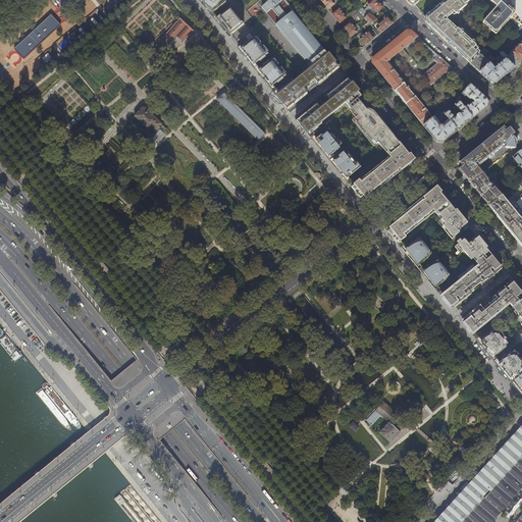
[(198,0),(204,7),(210,15),(216,22),(224,33),(229,39),(232,36),(231,35),(244,24),(230,7),(217,17),(213,13),(226,3),(223,0),(198,0)]
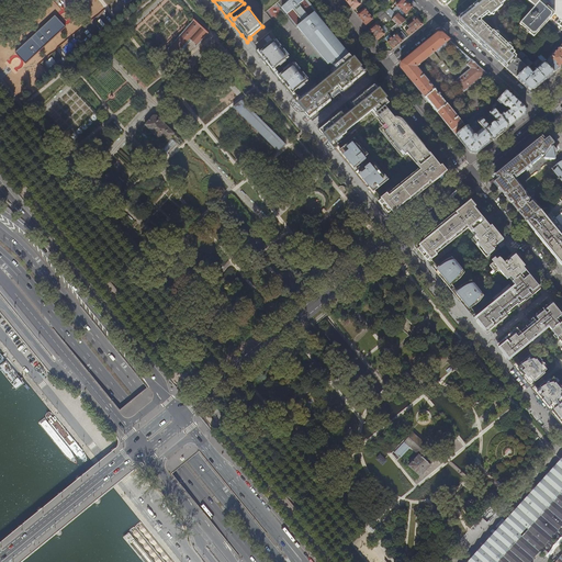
[(311,9),(310,7),(308,8),(303,1),(304,0),(291,0),(282,8),(288,14),(294,9),(304,21),(298,26),(328,65),(340,55),(345,52),(340,46),(341,46),(336,40),(332,33),(330,34),(327,30),(328,29),(327,27),(319,18),(311,9)]
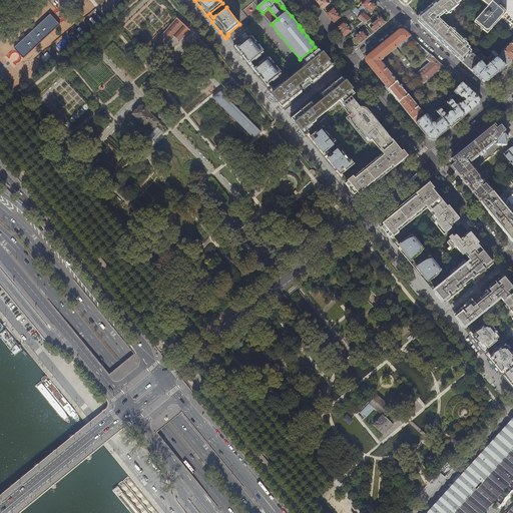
[(330,4),(326,0),(325,0),(319,5),(322,8),(323,9),(330,4)]
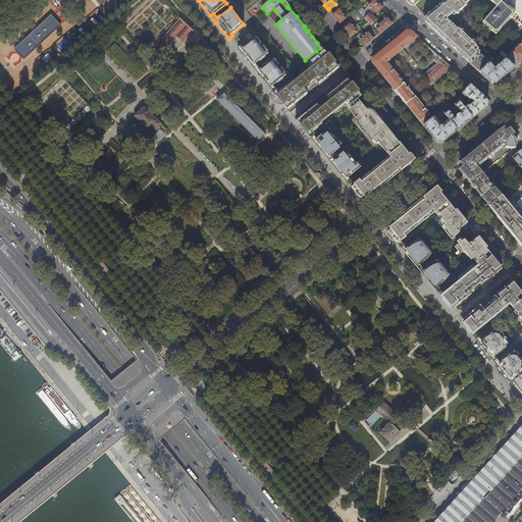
[(369,13),(373,9),(378,2),(375,0),(372,0),(368,5),(369,5),(365,10),(362,8),(358,12),(364,18),(369,13)]
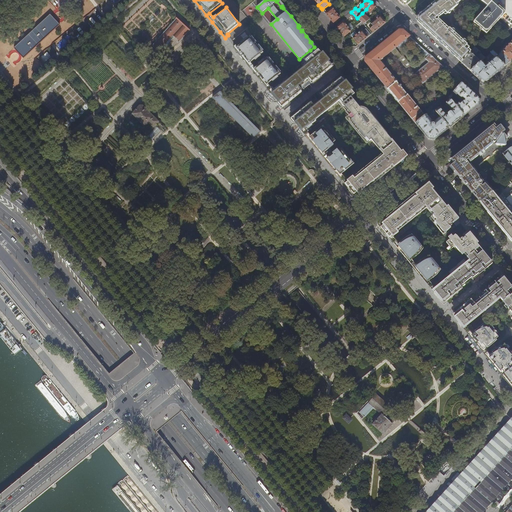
[(447,26),(440,18),(444,14),(447,14),(448,13),(449,13),(451,11),(458,6),(457,5),(458,4),(458,3),(461,0),(481,0),(487,5),(488,4),(489,5),(491,2),(493,0),(432,0),(430,2),(430,3),(416,14),(416,19),(424,26),(433,34),(442,43),(451,51),(455,56),(459,59),(460,61),(462,59),(464,58),(463,57),(470,51),(470,50),(470,49),(468,45),(467,44),(466,43),(466,42),(466,40),(464,38),(463,37),(461,37),(455,32),(454,31),(453,27),(452,26),(450,27),(448,25),(447,26)]
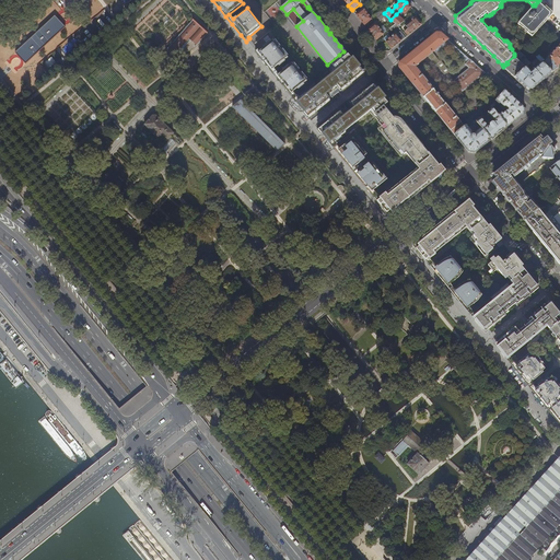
[(409,6),(406,2),(400,10),(405,14),(411,7),(409,6)]
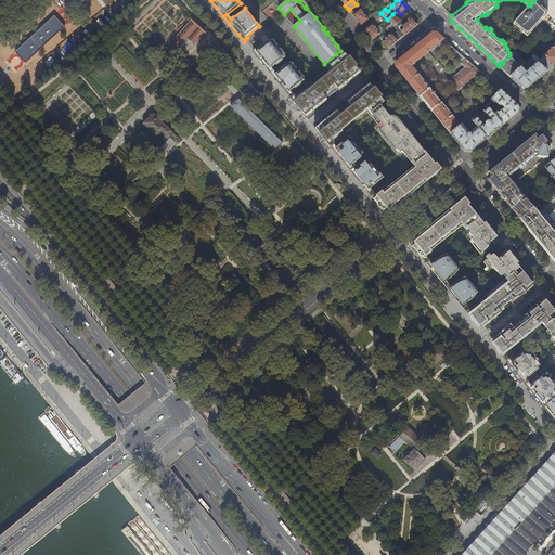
[(528,37),(539,25),(549,14),(540,7),(539,8),(532,2),(530,5),(514,25),(528,37)]
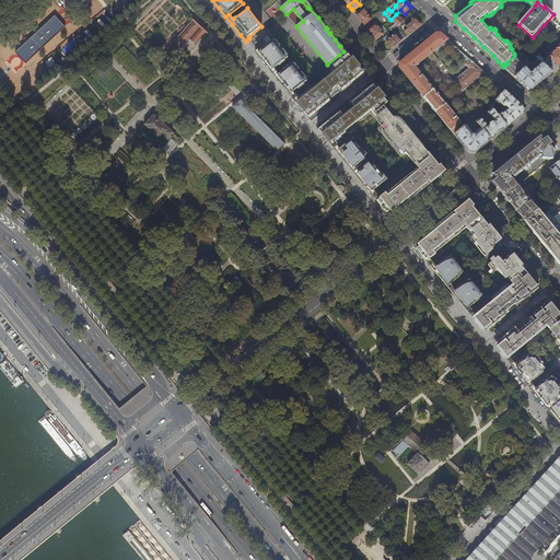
[(303,21),(293,9),(287,14),(286,15),(295,27),(296,26),(303,21)]
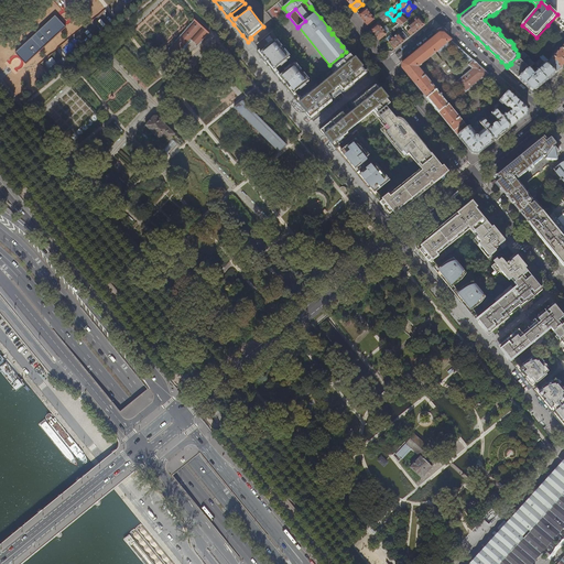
[(364,21),(370,14),(367,9),(358,15),(360,17),(364,21)]
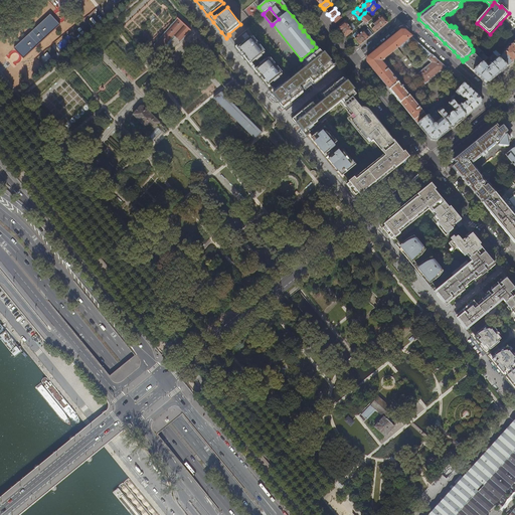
[(359,18),(353,12),(348,16),(350,19),(353,17),(357,20),(359,18)]
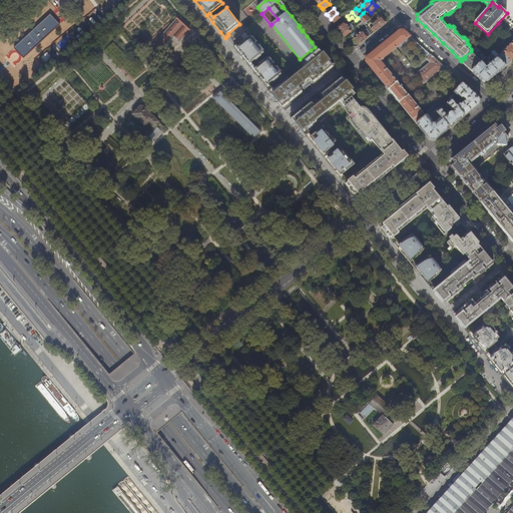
[(341,18),(337,13),(331,19),(333,21),(334,23),(341,18)]
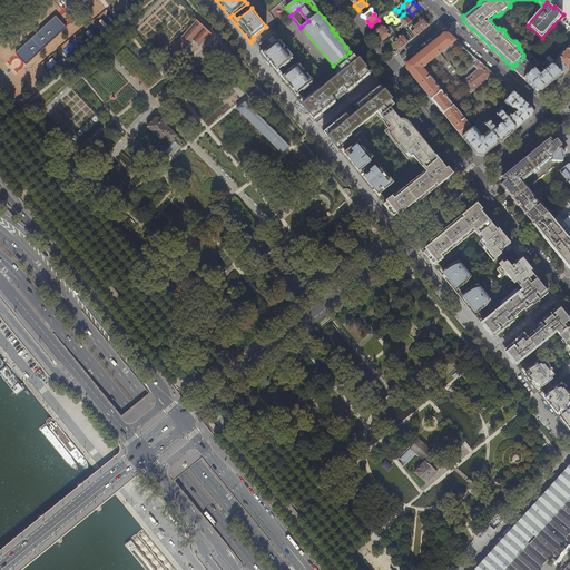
[(397,20),(403,25),(405,27),(412,21),(403,15),(397,20)]
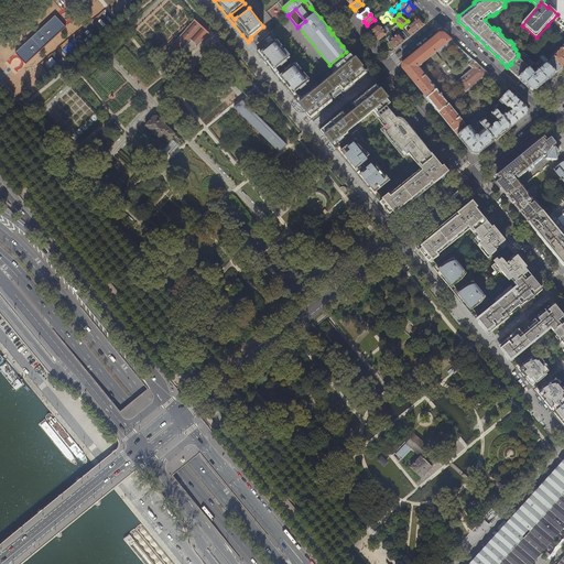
[(420,18),(414,22),(420,29),(425,24),(420,18)]
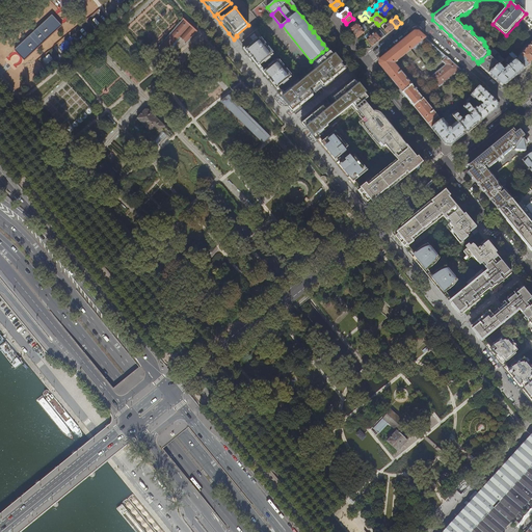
[(194,30),(181,18),(155,48),(162,55),(164,53),(167,53),(170,53),(171,51),(174,50),(176,50),(178,48),(183,42),(184,43),(194,30)]
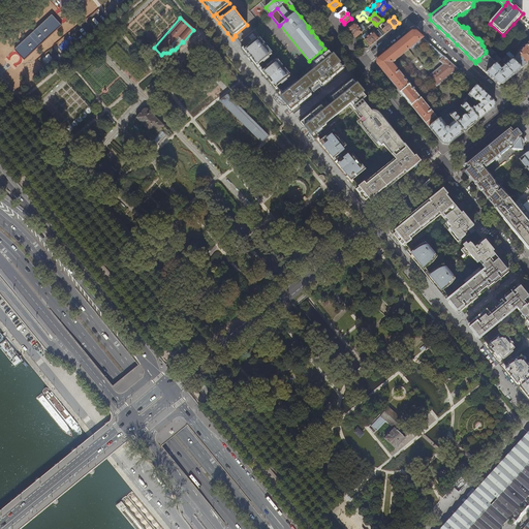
[(389,31),(394,27),(389,21),(384,24),(386,27),(383,30),(386,33),(389,31)]
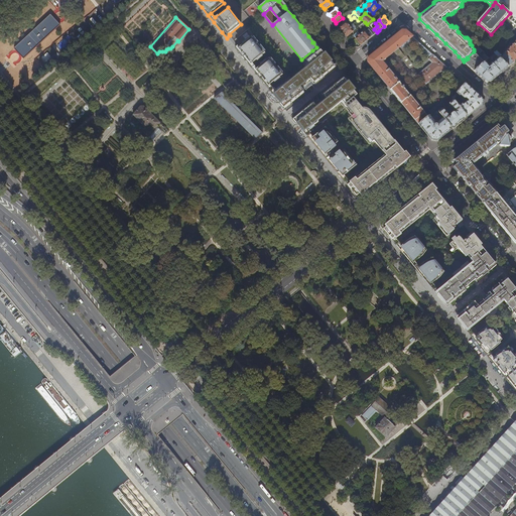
[(344,32),(351,27),(347,22),(340,27),(341,29),(344,32)]
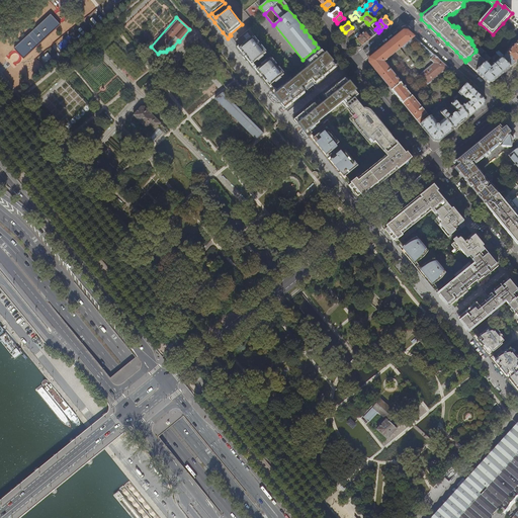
[(356,31),(352,27),(345,32),(347,35),(349,37),(356,31)]
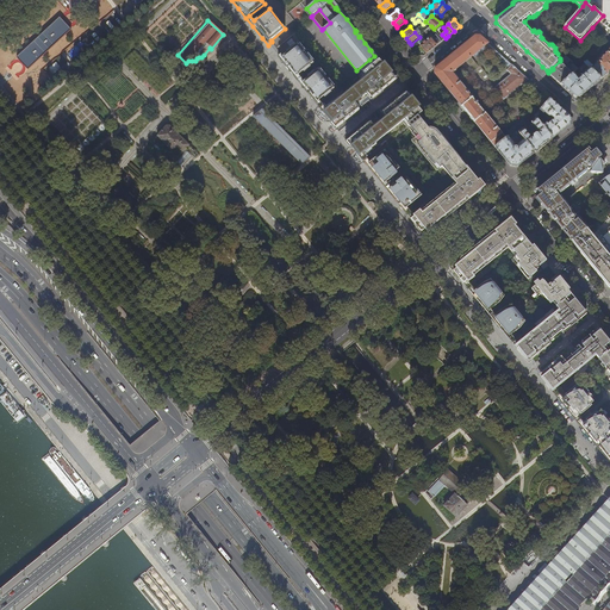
[(433,37),(427,42),(433,49),(437,44),(441,42),(436,35),(434,38),(433,37)]
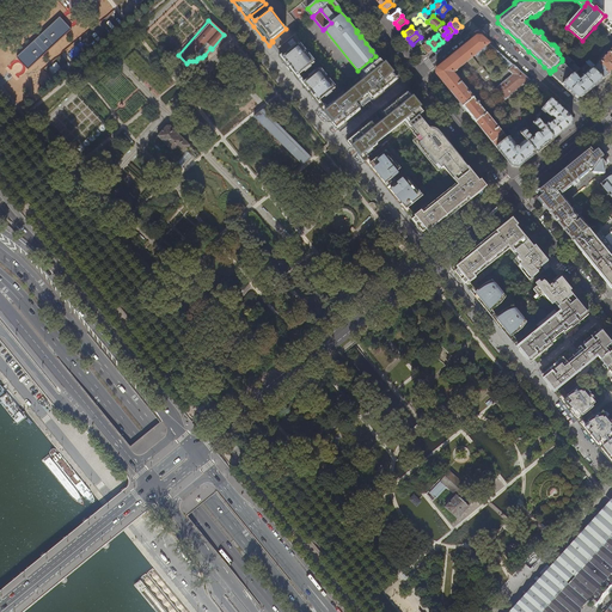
[(497,148),(507,140),(454,73),(467,62),(476,72),(477,71),(485,80),(491,75),(483,66),(482,67),(475,56),(490,44),(482,37),(477,37),(436,69),(436,74),(444,83),(475,121),(477,124),(497,148)]
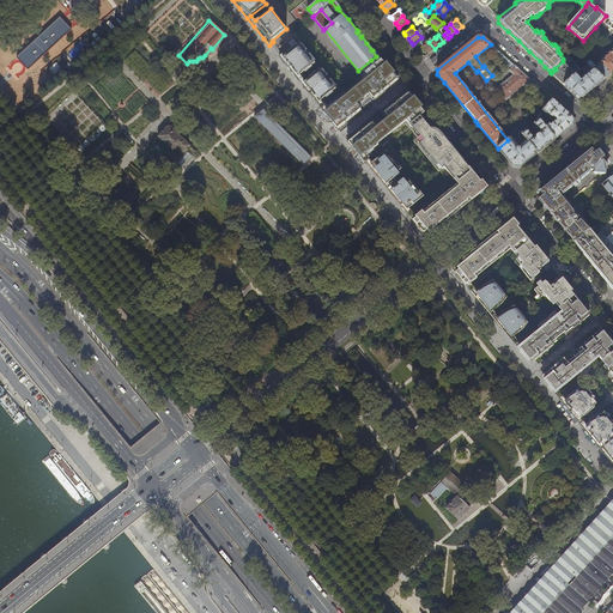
[(429,54),(435,49),(429,42),(423,46),(429,54)]
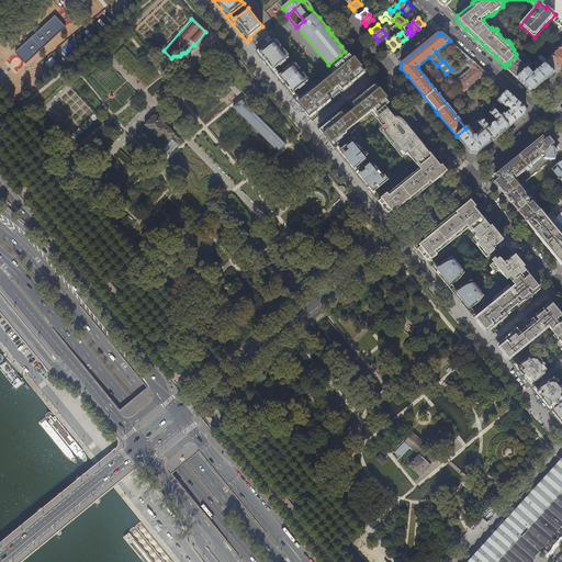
[(301,96),(296,90),(300,87),(307,81),(293,64),(284,72),(283,72),(278,67),(280,64),(289,58),(273,41),(272,43),(266,48),(263,49),(262,48),(261,47),(256,53),(258,55),(266,65),(274,75),(283,87),(291,96),(294,100),(301,96)]
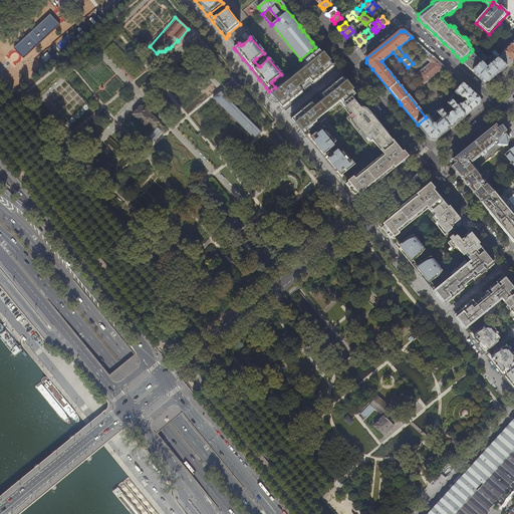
[(513,60),(513,41),(506,49),(506,48),(504,50),(505,50),(500,56),(495,51),(493,53),(507,66),(513,60)]
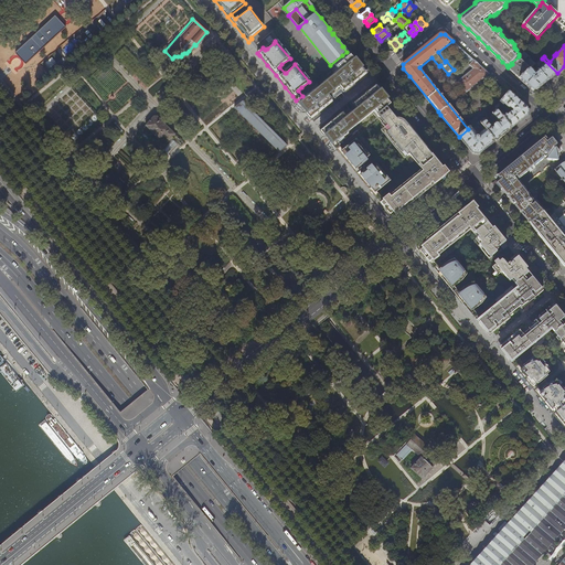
[(524,52),(519,56),(511,63),(512,64),(510,70),(515,74),(520,78),(535,64),(532,61),(530,56),(524,52)]
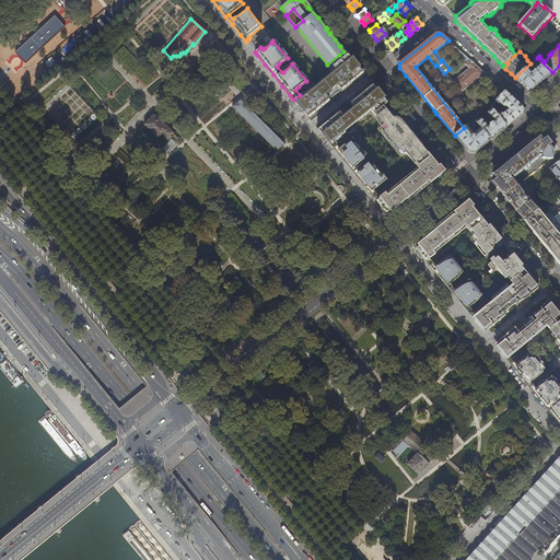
[(324,81),(303,98),(300,95),(293,100),(298,104),(305,115),(307,117),(329,100),(325,95),(338,85),(341,91),(363,73),(358,67),(350,58),(348,55),(343,59),(331,69),(321,78),(324,81)]
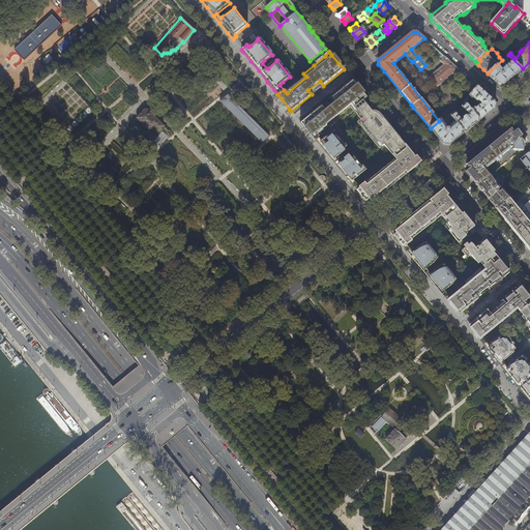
[(314,65),(325,56),(323,54),(321,52),(310,61),(314,65)]
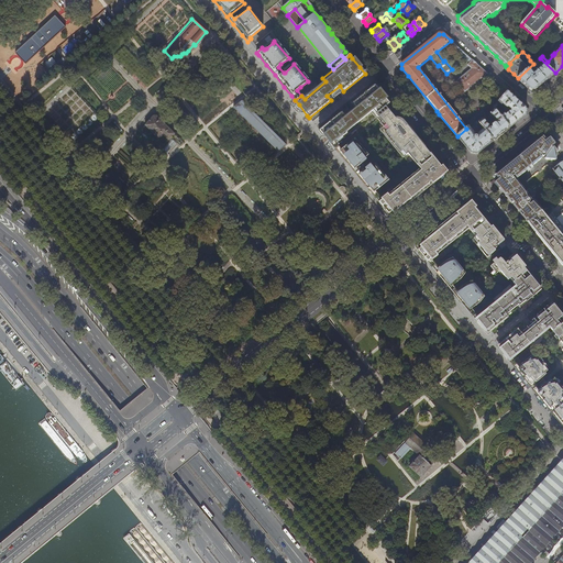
[(555,73),(540,58),(533,64),(518,78),(531,90),(536,90),(543,84),(555,73)]
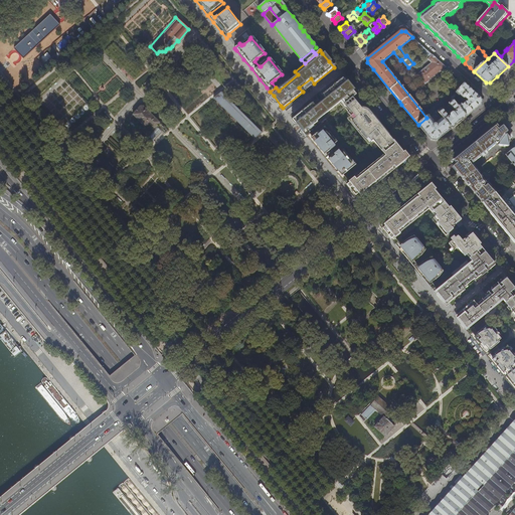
[(417,74),(425,84),(446,67),(432,55),(427,59),(432,62),(417,74)]
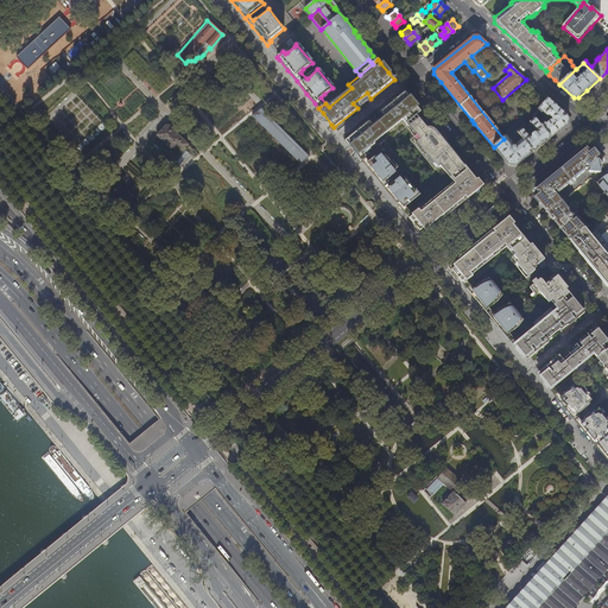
[(355,153),(362,160),(368,156),(365,151),(401,120),(406,125),(417,116),(418,115),(422,113),(418,108),(407,96),(405,93),(381,112),(386,116),(373,127),(368,122),(346,141),(348,144),(355,153)]
